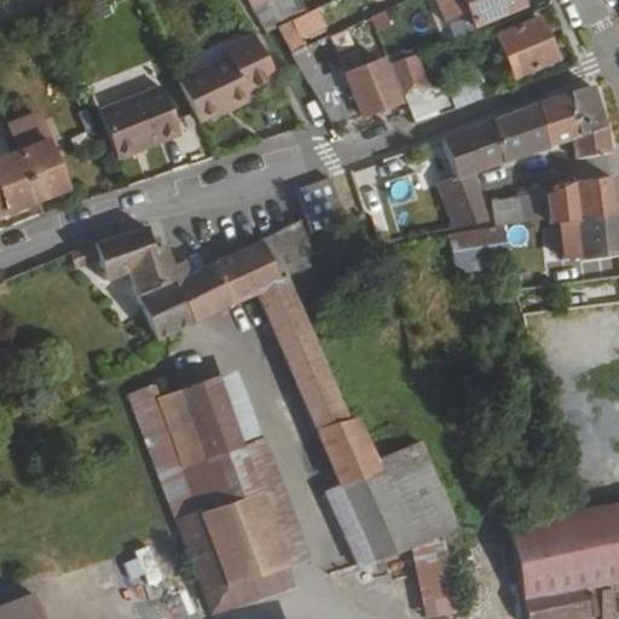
[(304,0),(249,0),(264,24),(275,19),(307,7),(304,0)]
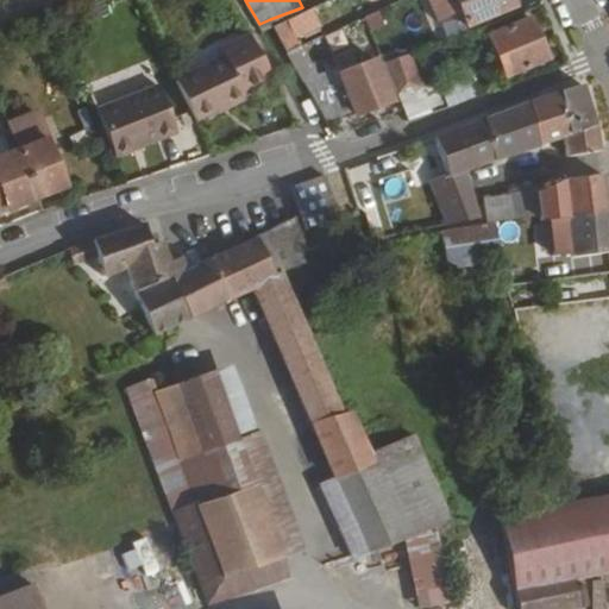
[(378,0),(369,4),(374,16),(394,7),(390,0),(378,0)]
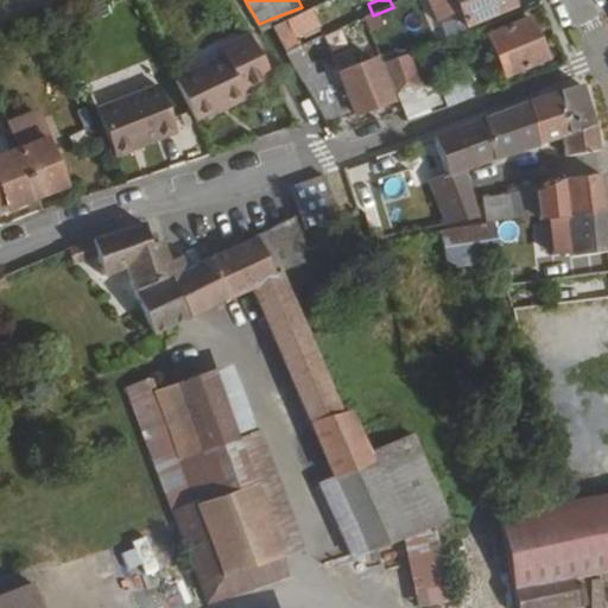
[(455,0),(467,31),(514,13),(510,0),(455,0)]
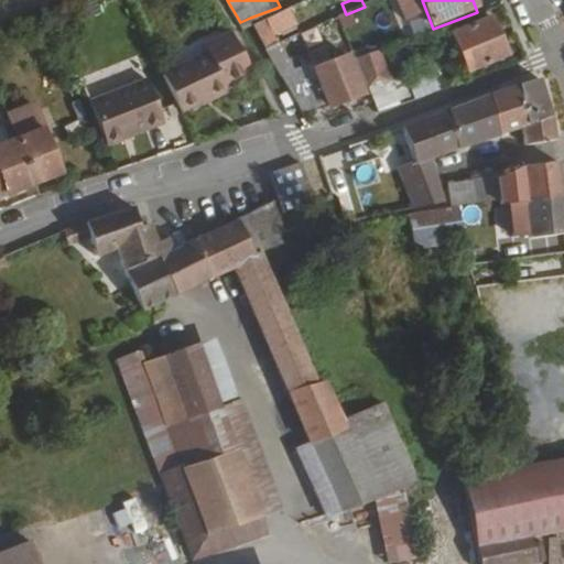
[(280,7),(250,18),(263,40),(277,34),(273,25),(294,17),(289,2),(280,7)]
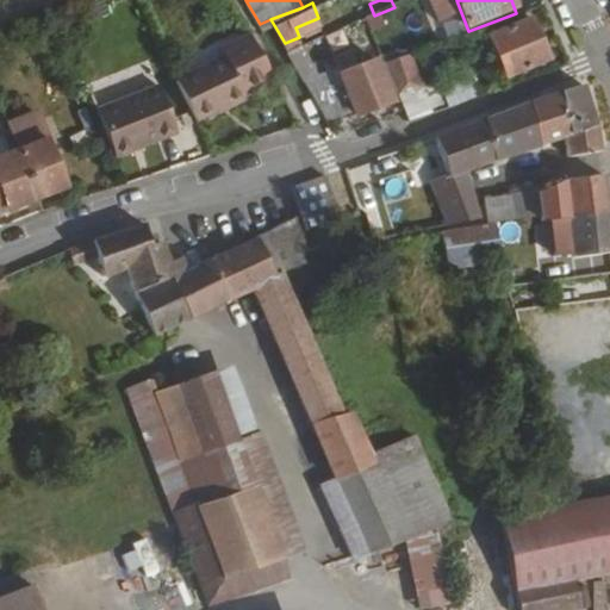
[(534,20),(492,37),(509,80),(551,63),(534,20)]
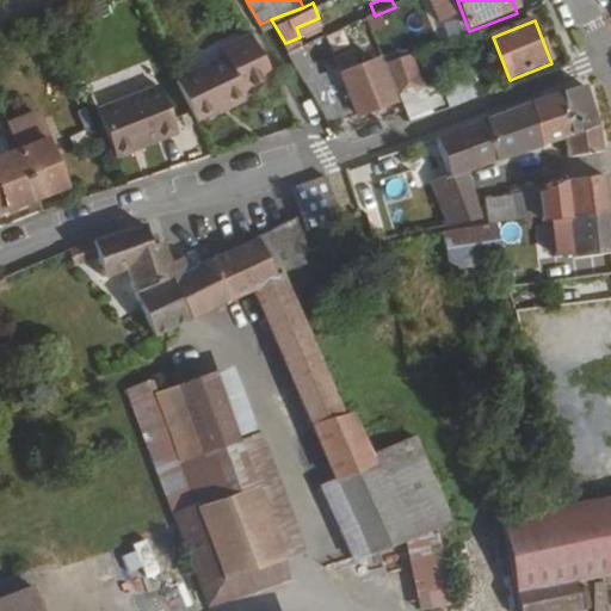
[(306,84),(321,75),(307,48),(291,56),(306,84)]
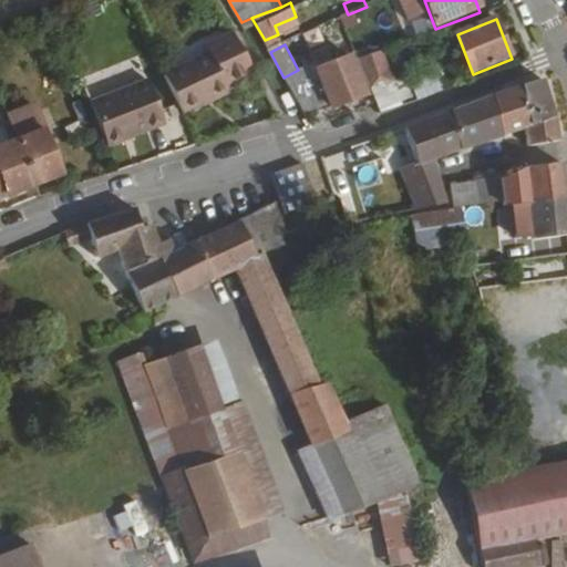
[(357,57),(381,112),(452,90),(442,66),(403,79),(391,47),(357,57)]
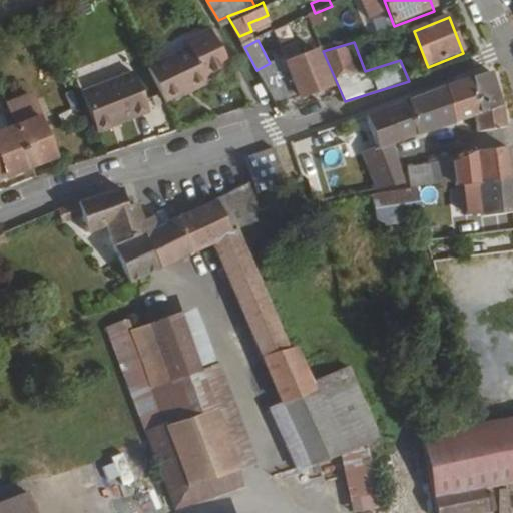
[(251,75),(272,110),(295,103),(295,104),(326,93),(313,56),(298,62),(293,48),(276,54),(280,66),(251,75)]
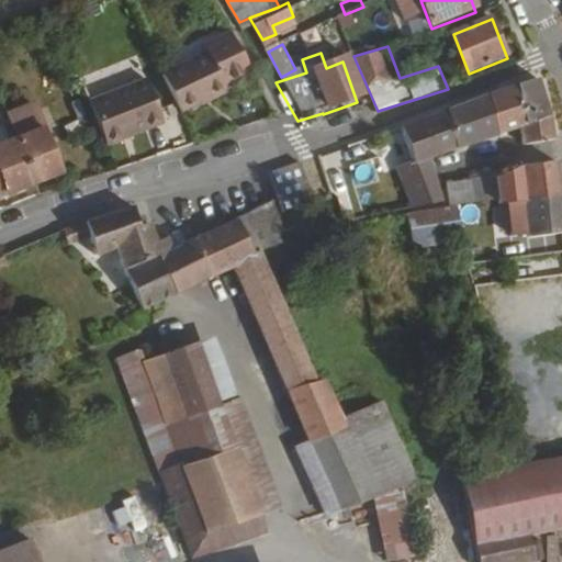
[(209,54),(164,75),(180,112),(226,90),(209,54)]
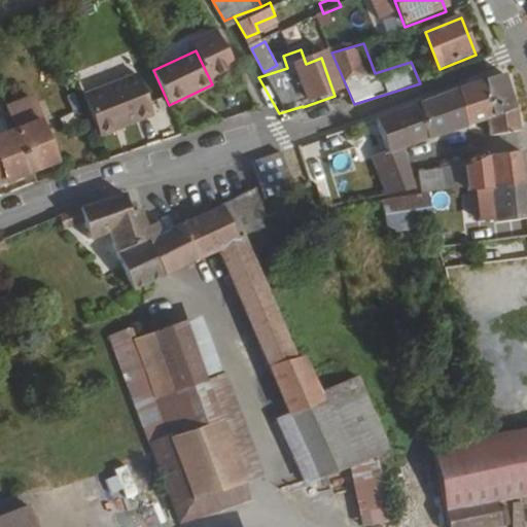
[(130,53),(79,71),(85,89),(136,71),(130,53)]
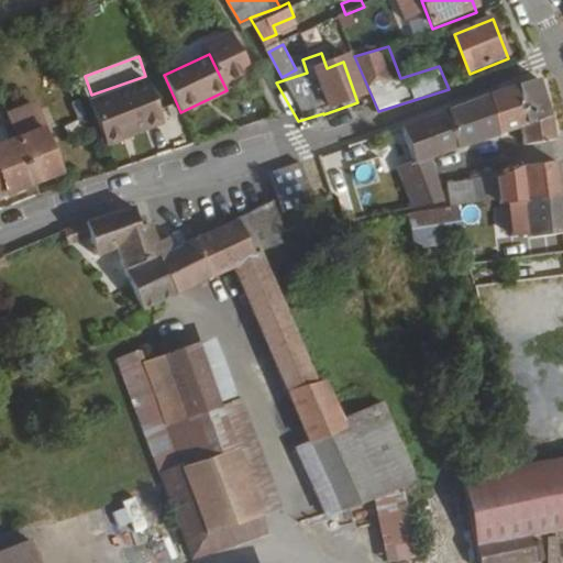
[(148,77),(91,99),(109,142),(165,121),(148,77)]
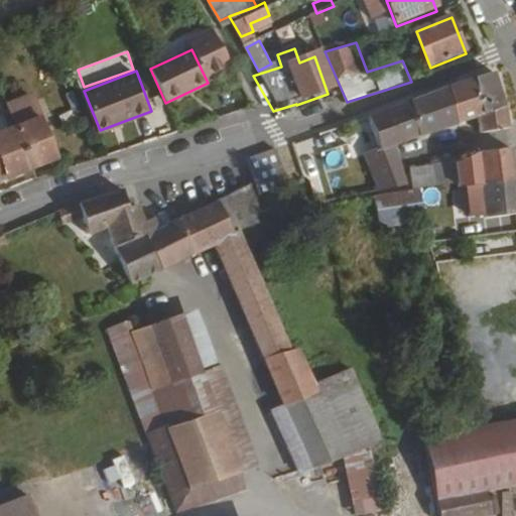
[(496,78),(467,86),(471,123),(500,116),(496,78)]
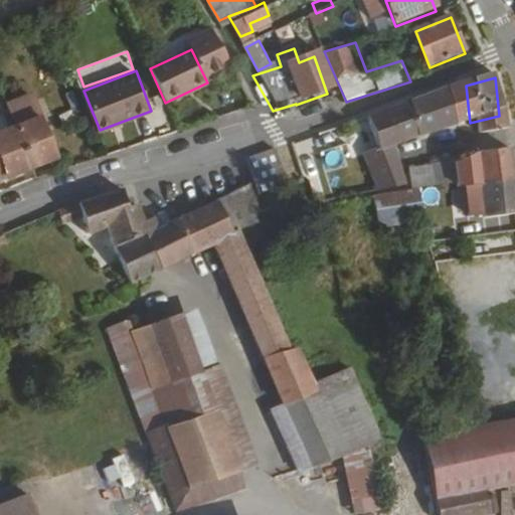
[(466,86),(443,94),(449,129),(470,123),(466,86)]
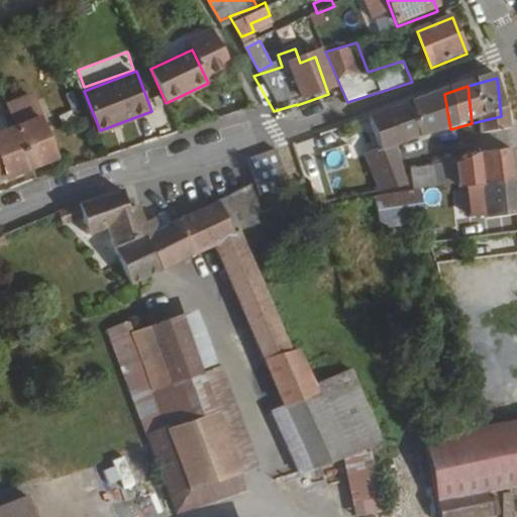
[(444,94),(410,106),(415,139),(450,129),(444,94)]
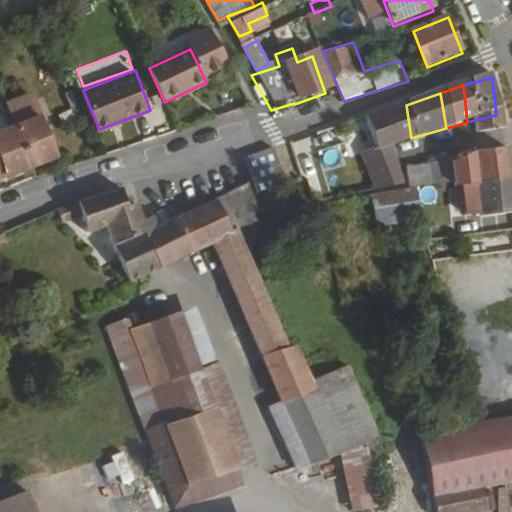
[(406,105),(365,120),(373,152),(386,147),(389,146),(411,138),(406,105)]
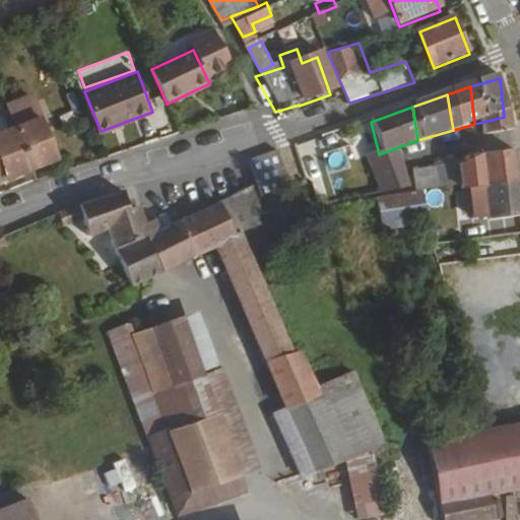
[(504,117),(474,124),(476,141),(507,139),(504,117)]
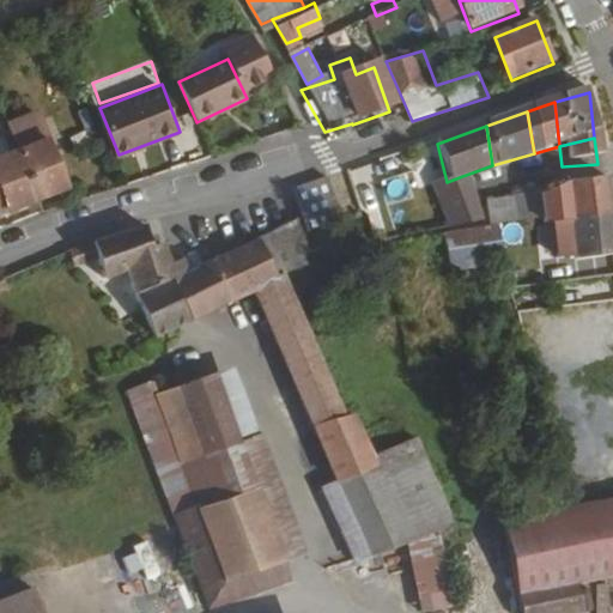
[(17,155),(35,200),(64,189),(47,144),(17,155)]
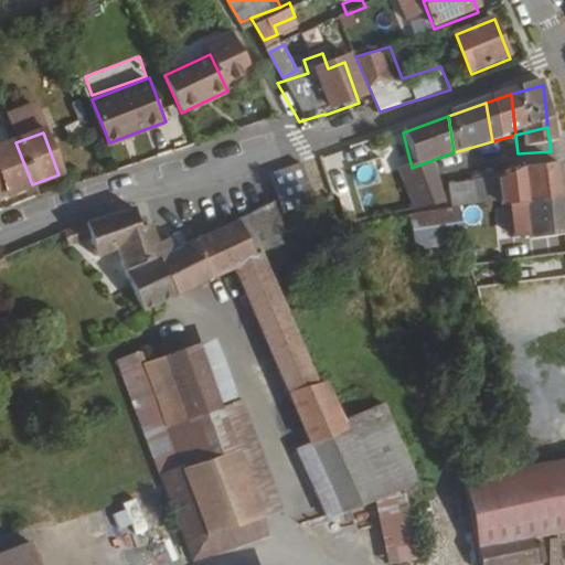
[(0,196),(32,184),(16,142),(0,148),(0,196)]
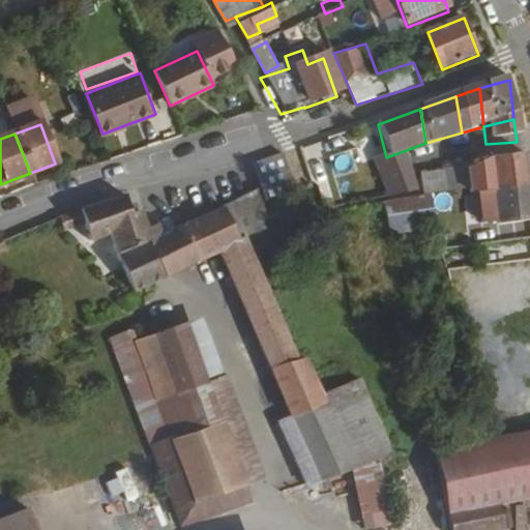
[(400,152),(386,157),(371,164),(375,173),(404,162),(400,152)]
